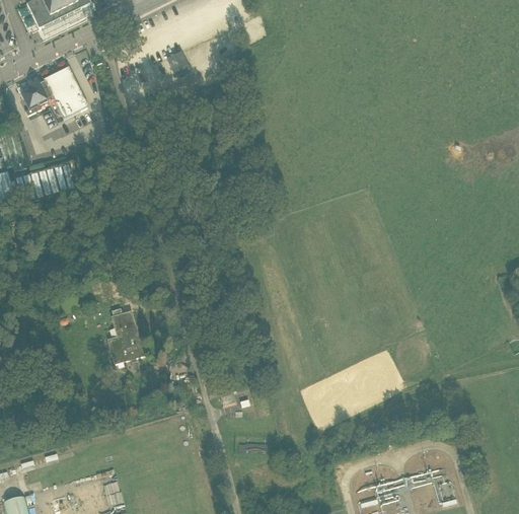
[(29,0),(27,1),(39,26),(90,2),(89,0),(29,0)]
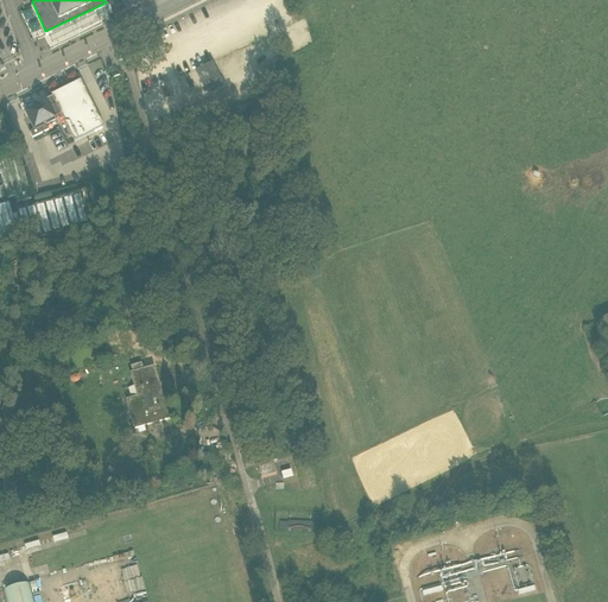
[(213,58),(196,67),(206,87),(222,78),(213,58)]
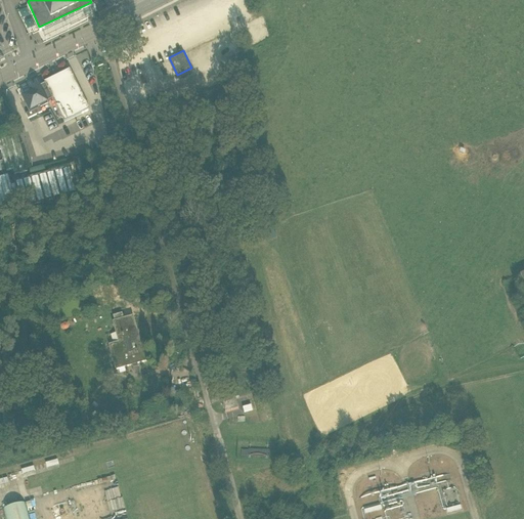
[(44,79),(64,119),(89,106),(69,66),(44,79)]
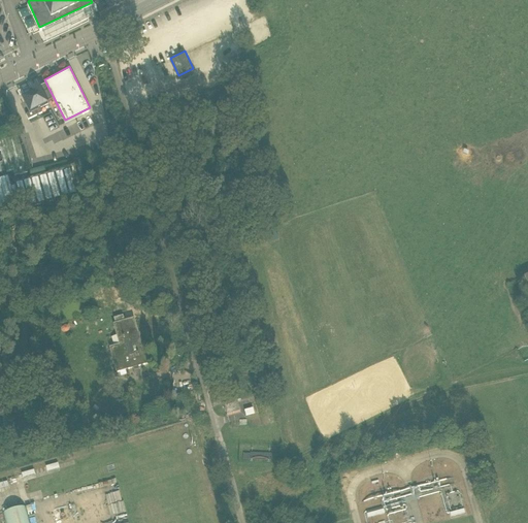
[(40,103),(48,99),(39,82),(31,86),(32,89),(23,94),(30,108),(26,110),(28,115),(42,108),(40,103)]
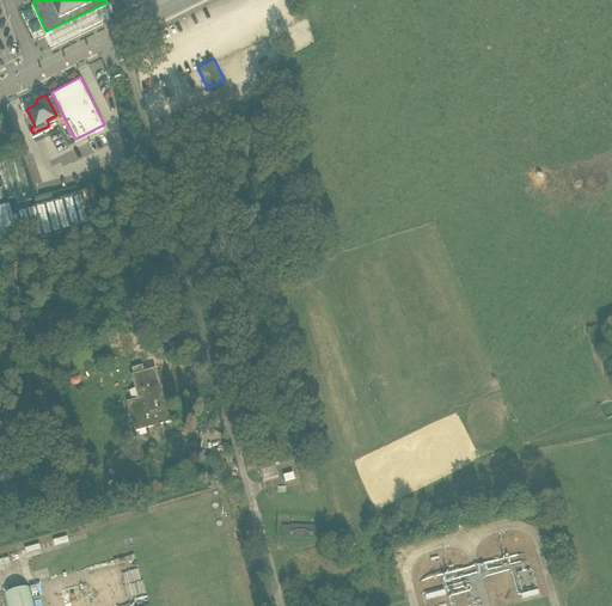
[(18,200),(32,196),(25,170),(4,176),(8,195),(17,193),(18,200)]
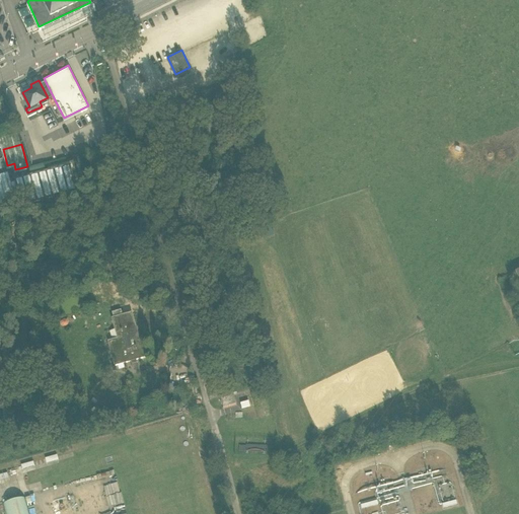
[(13,176),(14,179),(11,180),(8,169),(0,171),(0,210),(20,205),(20,203),(65,192),(67,195),(78,192),(70,161),(13,176)]
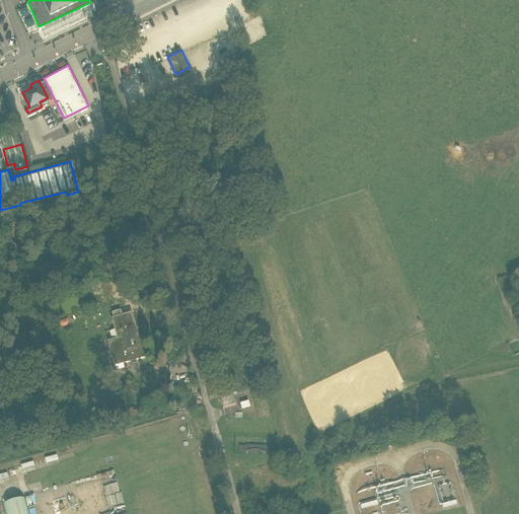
[(116,362),(147,353),(144,341),(141,342),(132,309),(113,315),(120,340),(109,343),(116,362)]
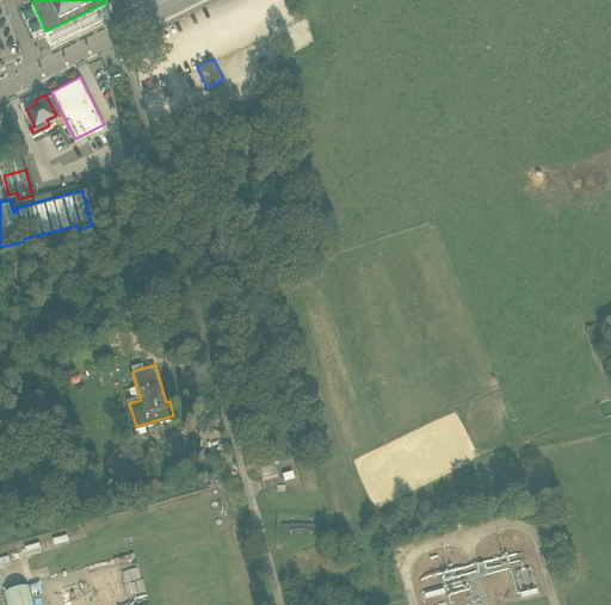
[(220,468),(215,451),(202,456),(207,471),(220,468)]
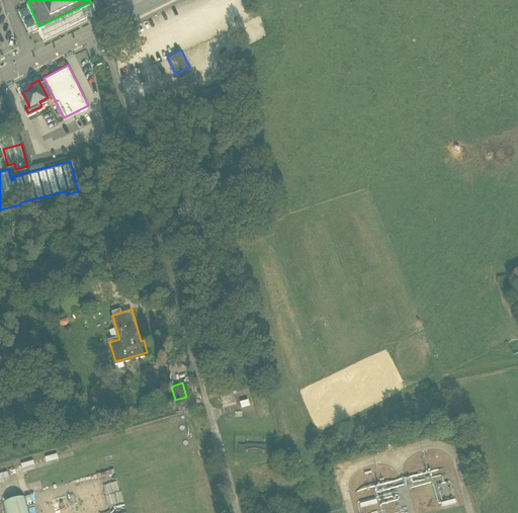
[(232,389),(220,393),(223,404),(235,400),(232,389)]
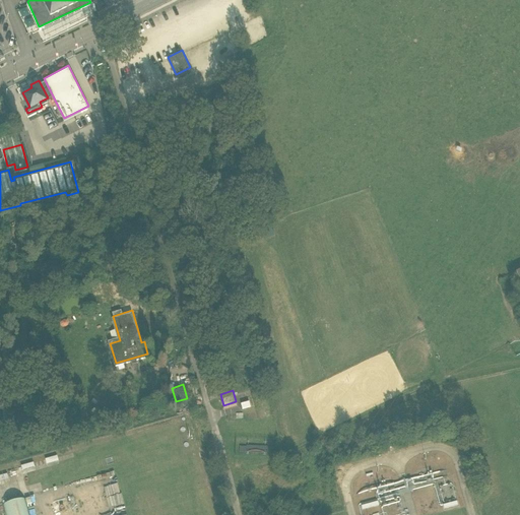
[(42,424),(44,431),(61,426),(60,419),(42,424)]
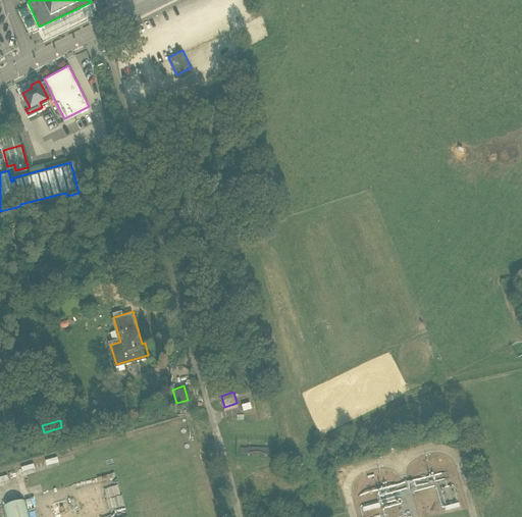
[(30,516),(25,497),(4,503),(7,516),(30,516)]
